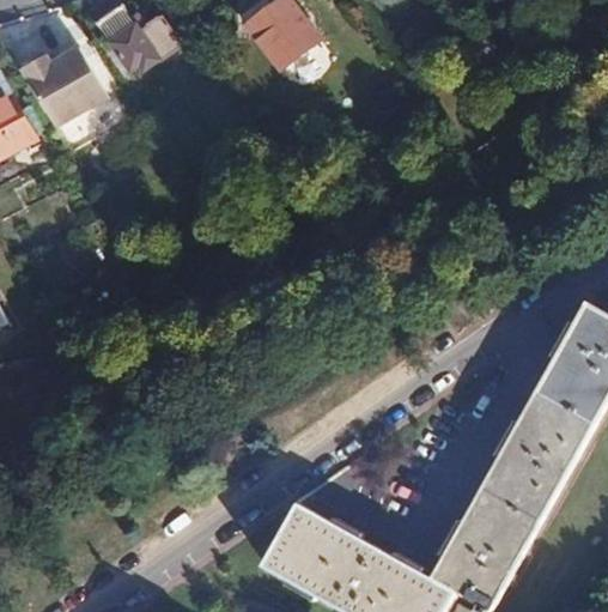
[(105,0),(87,12),(127,71),(135,65),(143,73),(180,47),(160,19),(147,29),(141,20),(134,25),(116,0),(105,0)]
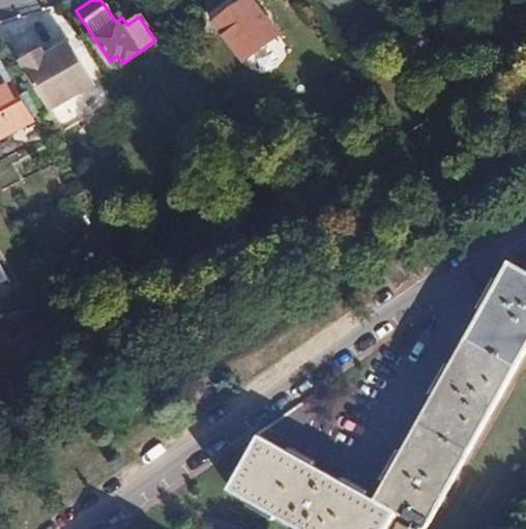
[(222,0),(205,12),(243,60),(275,34),(249,0),(241,0),(234,6),(229,0),(222,0)]
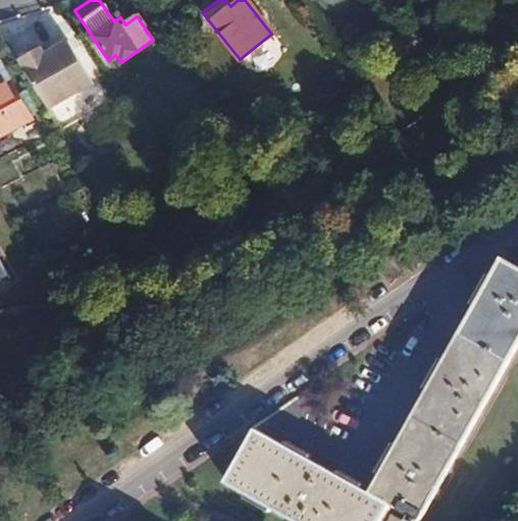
[(38,45),(15,56),(42,108),(90,83),(66,38),(41,52),(38,45)]
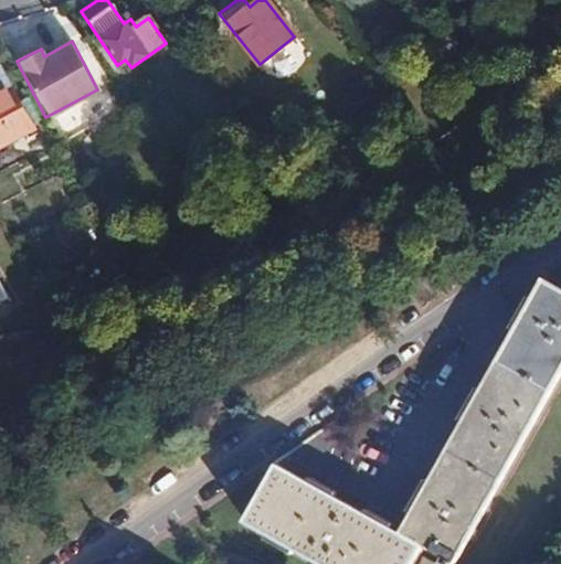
[(0,141),(27,127),(0,77),(0,141)]
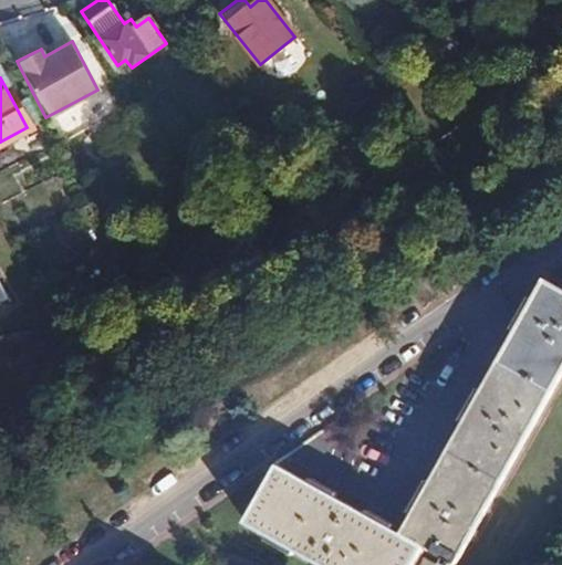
[(242,520),(321,564),(450,564),(561,368),(561,290),(540,278),(395,532),(274,463),(242,520)]
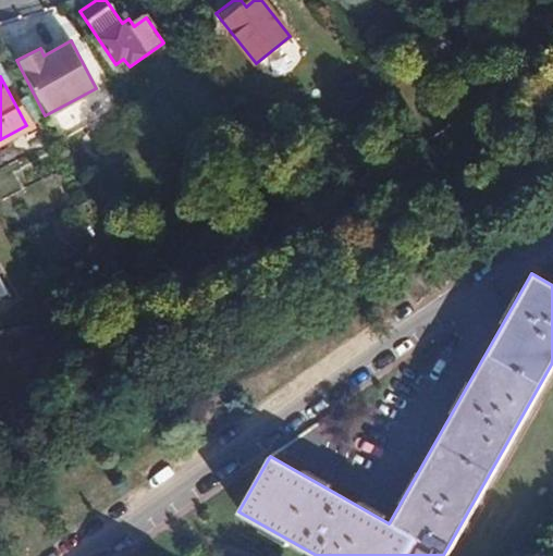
[(0,311),(10,307),(0,288),(0,311)]
